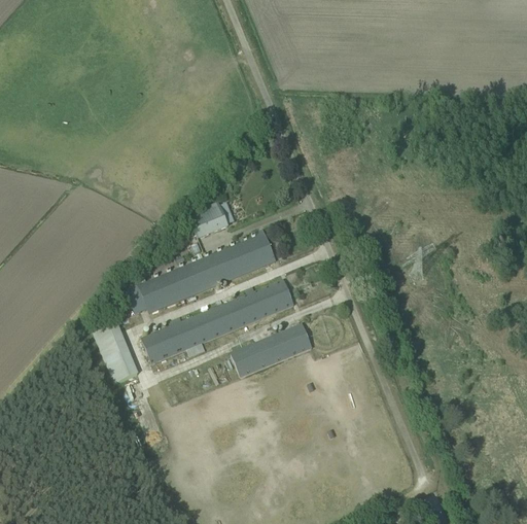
[(187,215),(197,238),(227,225),(217,202),(187,215)]
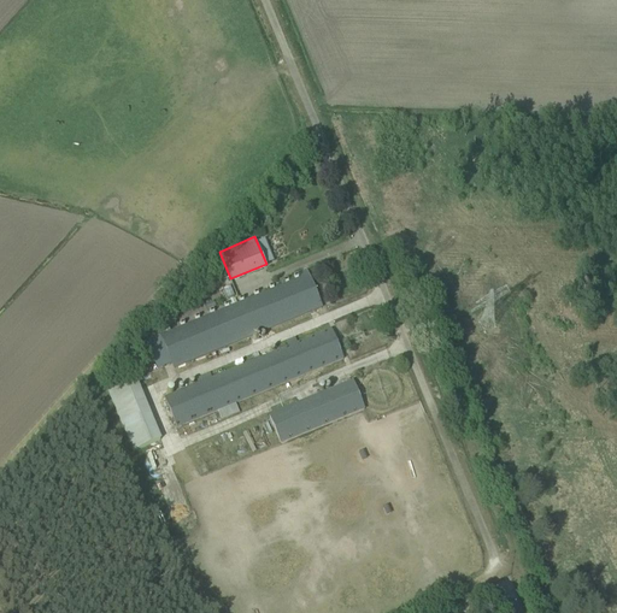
[(170,363),(171,366),(322,305),(309,272),(238,301),(235,295),(228,299),(230,305),(159,334),(160,339),(148,345),(157,367),(170,363)]
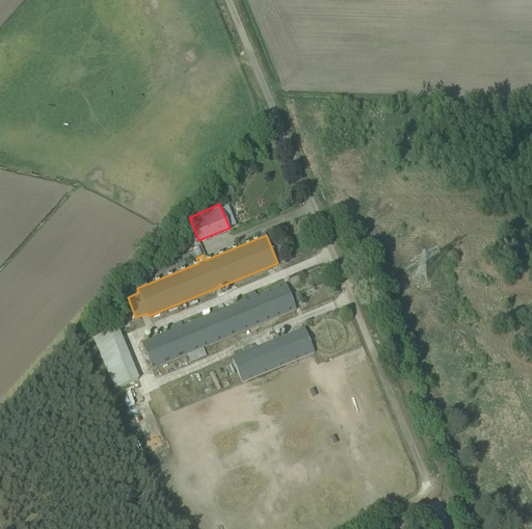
[(184,257),(177,260),(179,265),(186,262),(184,257)]
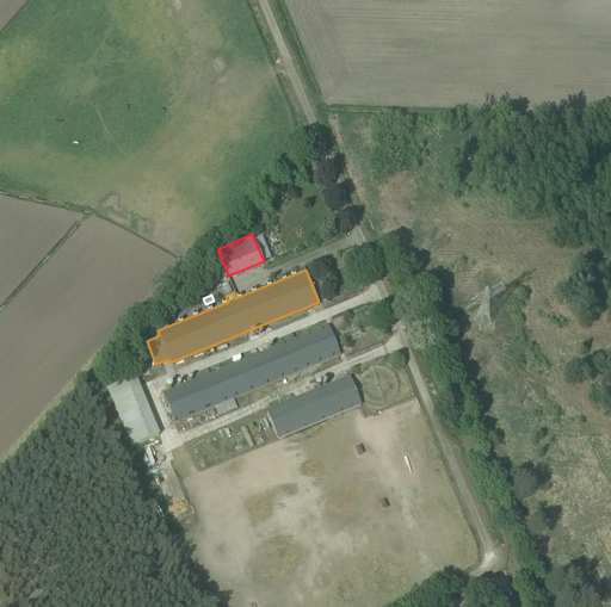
[(327,323),(294,336),(291,332),(283,335),(284,340),(209,371),(208,367),(195,372),(197,377),(162,390),(176,421),(216,404),(220,413),(236,406),(233,397),(339,353),(327,323)]
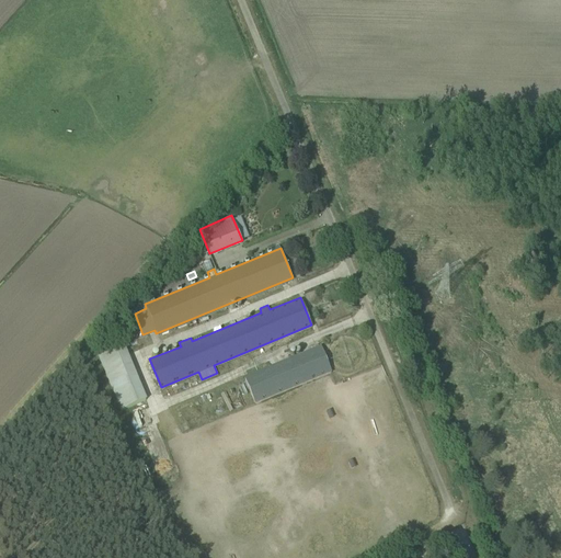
[(98,352),(121,409),(147,398),(124,341),(98,352)]
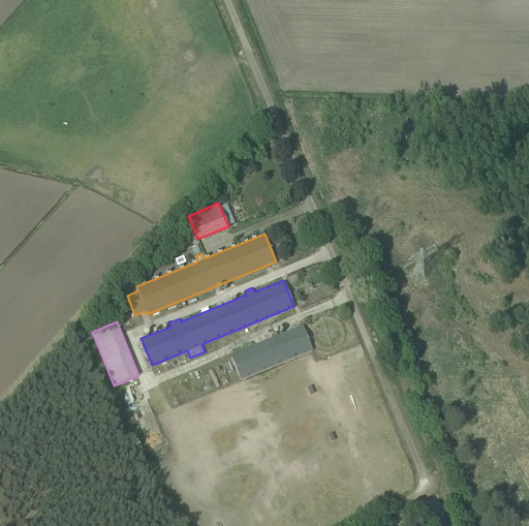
[(302,326),(230,354),(240,378),(312,349),(302,326)]
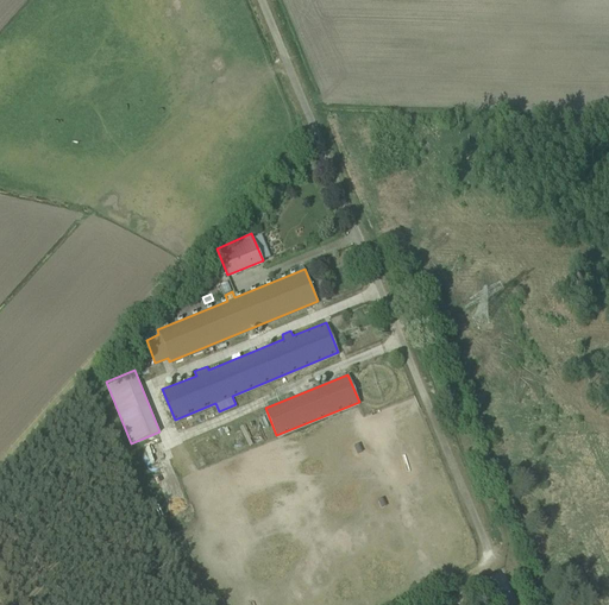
All buildings are outlined.
